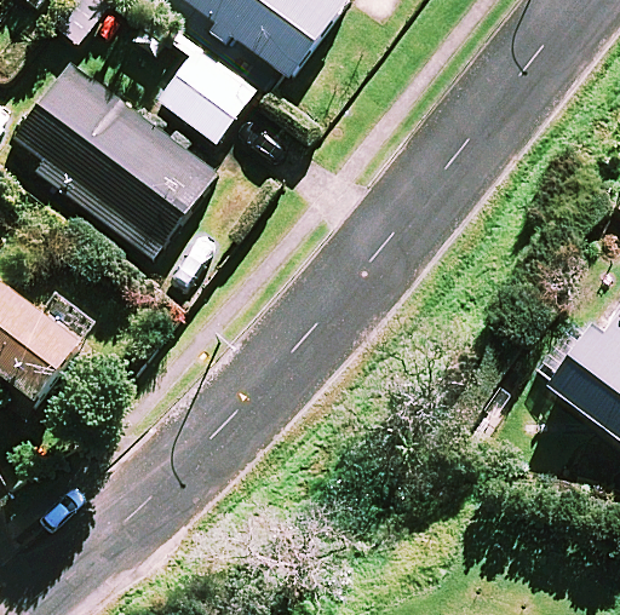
[(187,0),(216,22),(208,32),(225,44),(233,34),(288,76),(345,0),(187,0)]
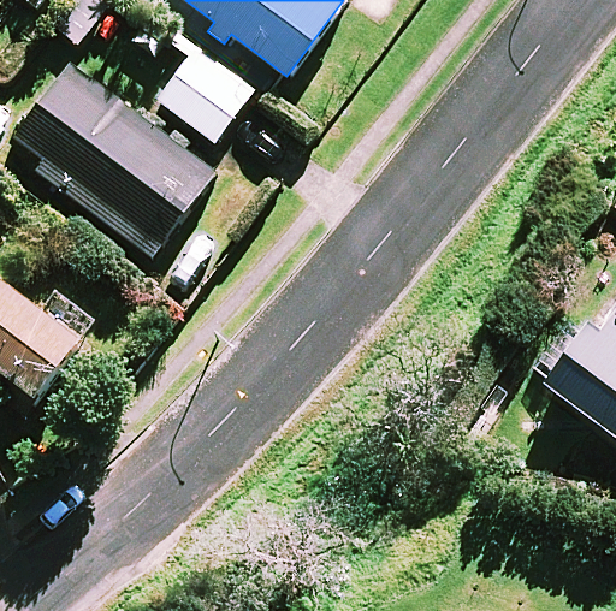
[(253,93),(195,49),(158,99),(214,142),(253,93)]
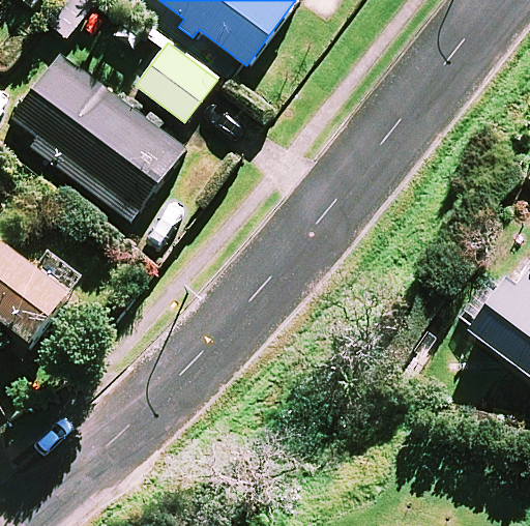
[(184,149),(60,55),(11,117),(37,137),(30,146),(128,221),(184,149)]
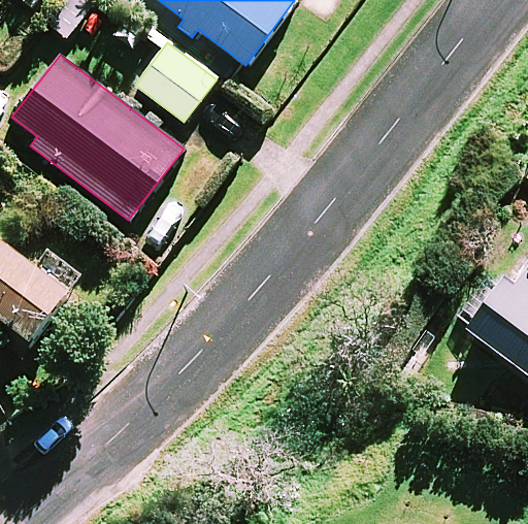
[(527,177),(519,169),(491,198),(526,230),(527,228),(527,177)]
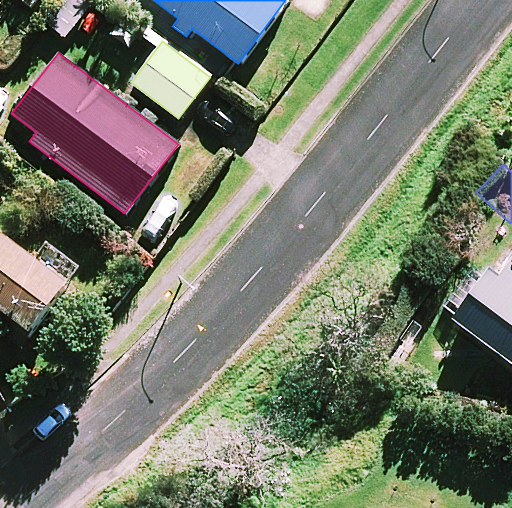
[(0,234),(0,309),(29,331),(65,283),(0,234)]
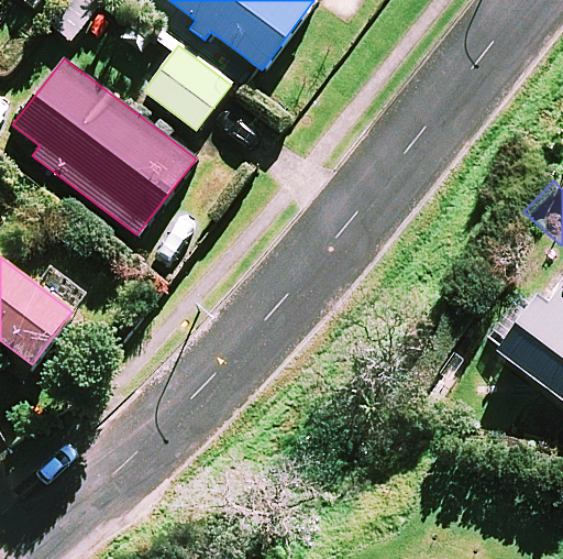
[(562,282),(545,305),(534,296),(493,350),(562,403),(562,282)]
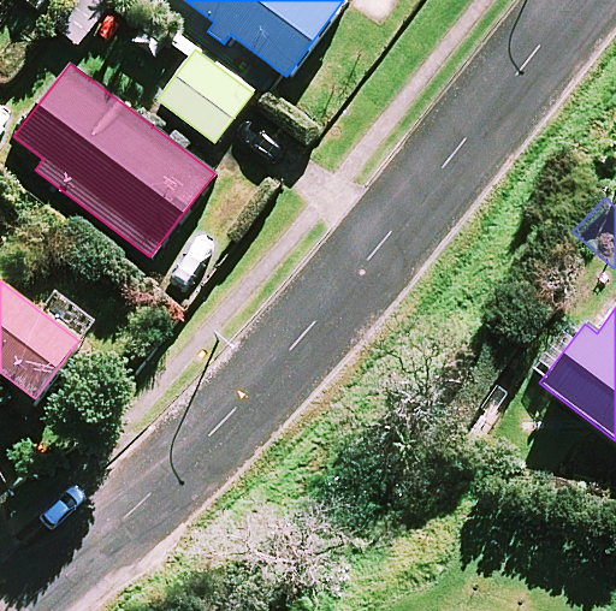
All buildings are outlined.
